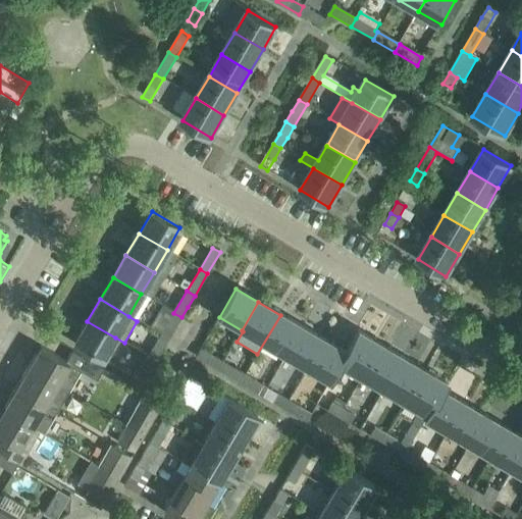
[(181,317),(173,313),(162,307),(150,328),(168,340),(181,317)]
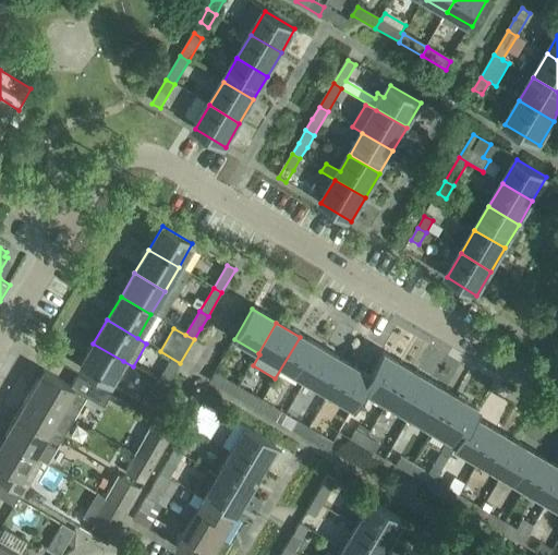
[(323,350),(300,337),(275,378),(276,378),(282,368),(305,381),(323,350)]
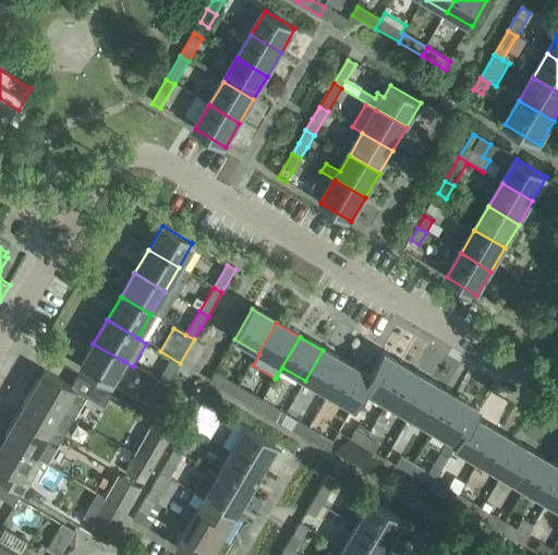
[(123,361),(93,344),(79,368),(109,385),(123,361)]
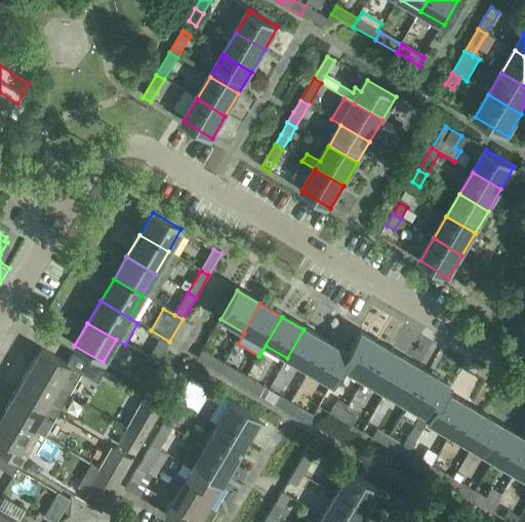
[(326,343),(304,329),(287,358),(309,371),(326,343)]
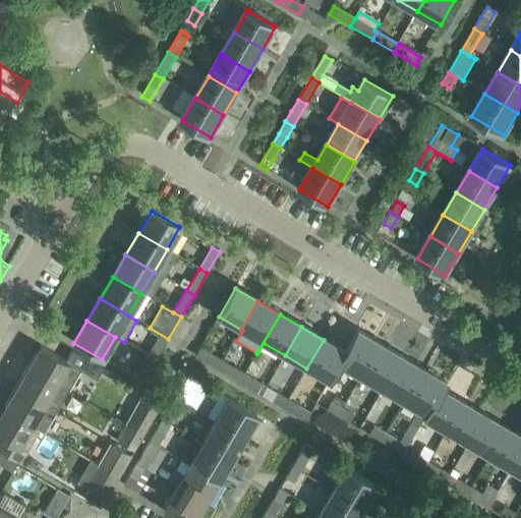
[(168,339),(150,328),(161,335),(148,356),(156,361),(168,339)]
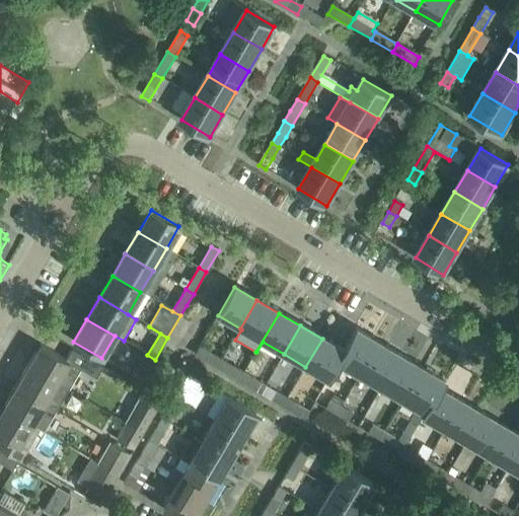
[(338,362),(359,375),(379,344),(356,330),(344,352),(338,362)]
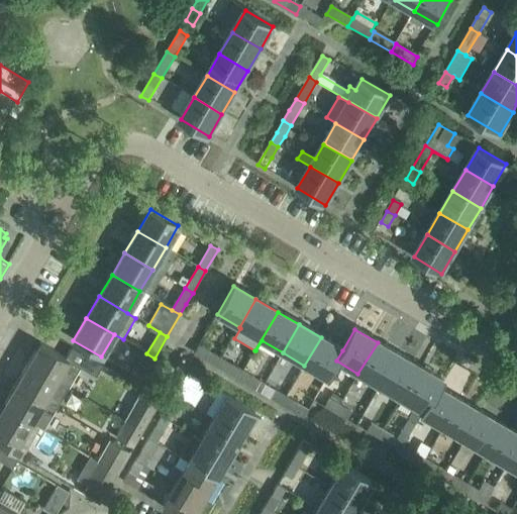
[(336,361),(342,350),(321,337),(304,366),(326,379),(336,361)]
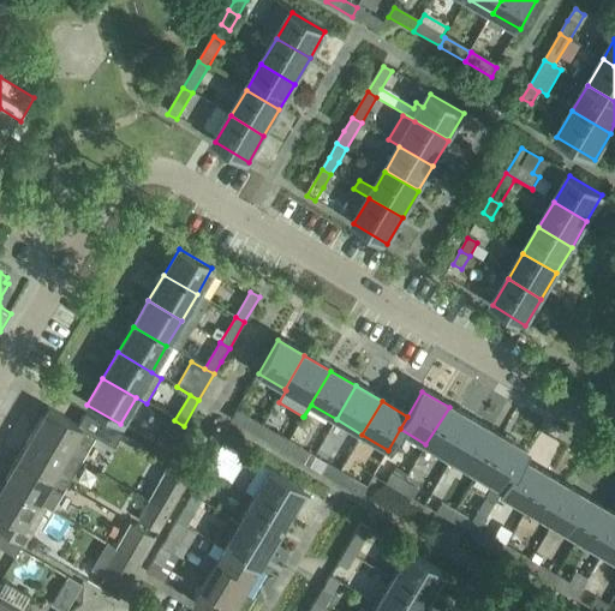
[(473,421),(449,407),(427,444),(452,460),(473,421)]
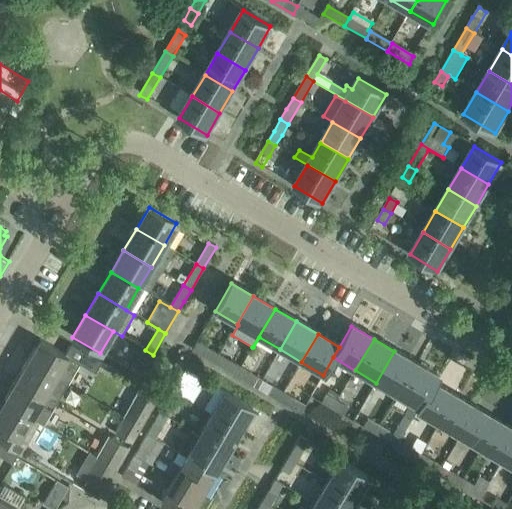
[(39,341),(27,362),(67,386),(79,365),(95,374),(101,363),(71,345),(65,356),(39,341)]
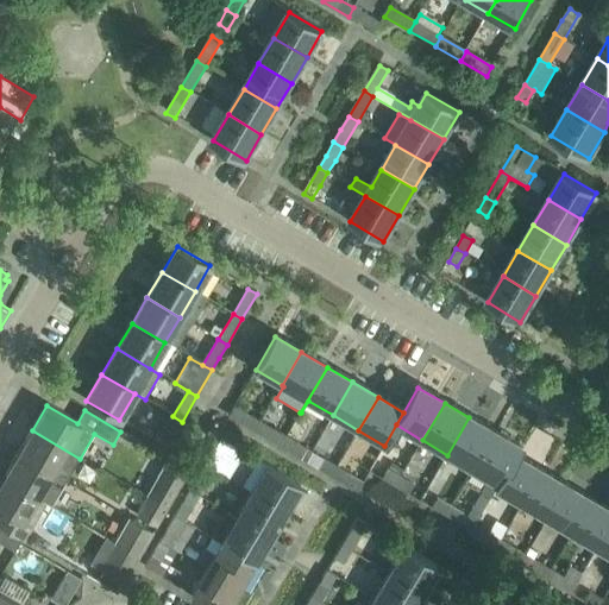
[(259,423),(233,408),(228,417),(253,433),(259,423)]
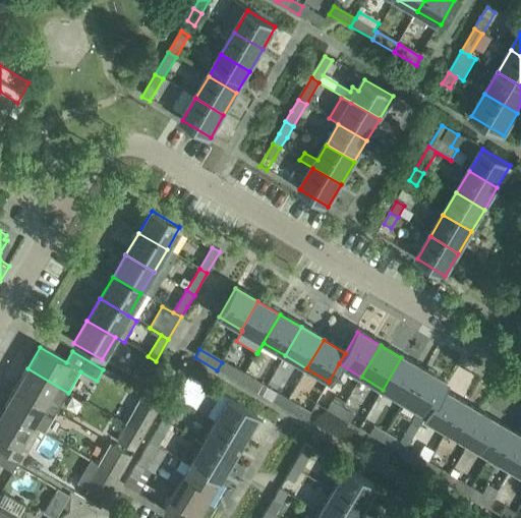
[(156,361),(148,356),(141,367),(134,379),(142,383),(156,361)]
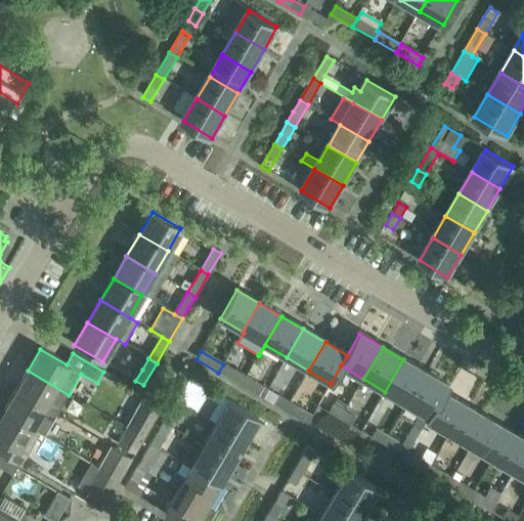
[(406,405),(426,373),(403,359),(385,392),(406,405)]
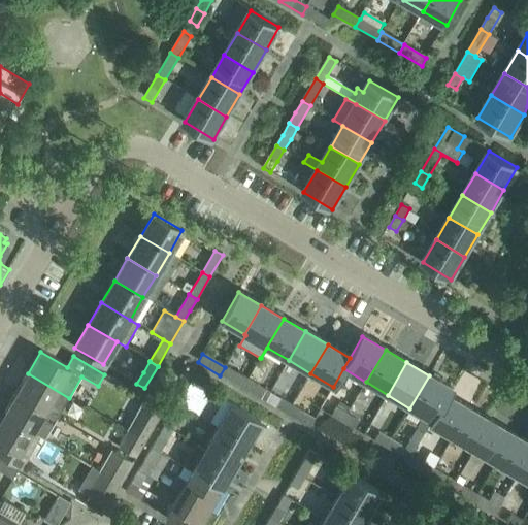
[(248,381),(225,367),(220,375),(242,389),(248,381)]
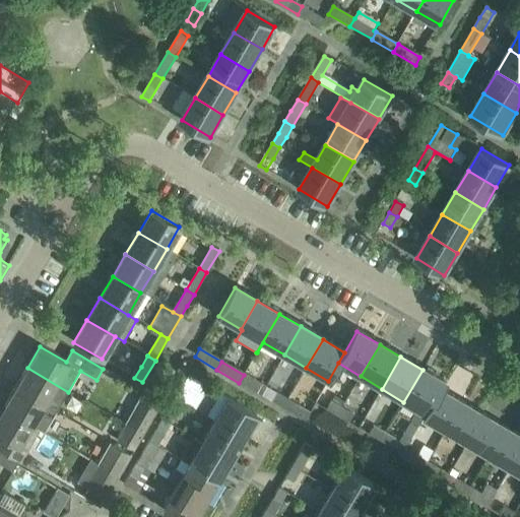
[(68,392),(27,368),(15,388),(56,412),(68,392)]
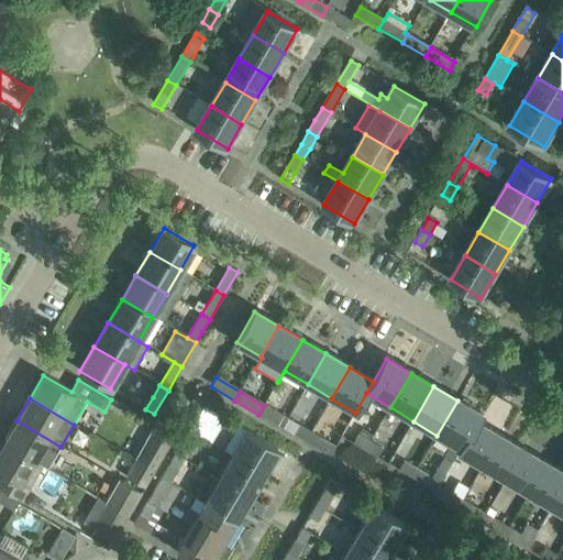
[(481,414),(457,401),(437,436),(451,443),(444,458),(452,462),(457,451),(459,452),(481,414)]
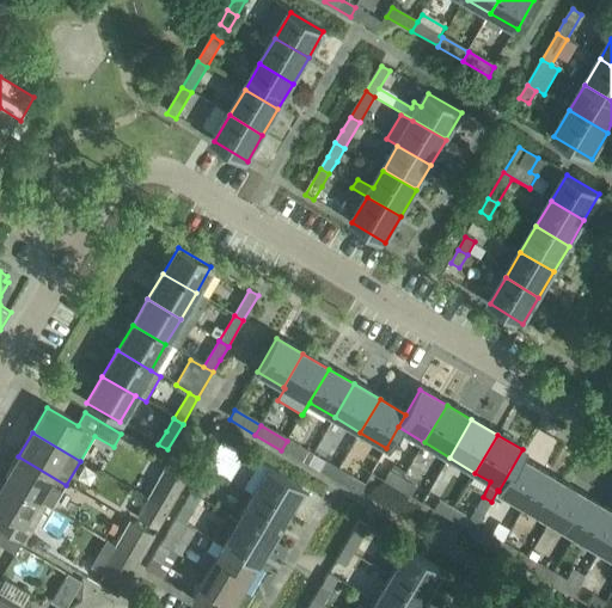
[(287,441),(281,450),(307,465),(313,455),(287,441)]
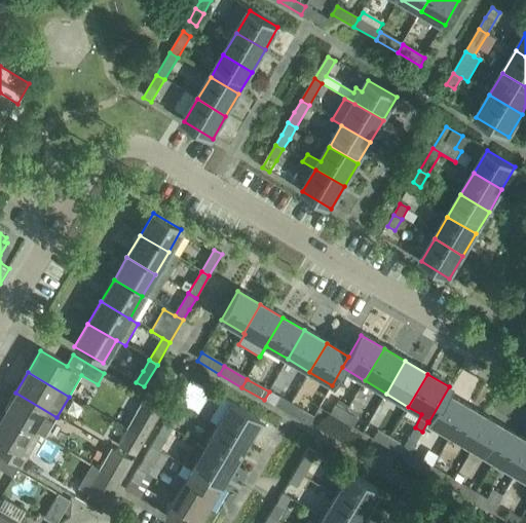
[(190,380),(177,404),(184,408),(197,416),(211,394),(190,380)]
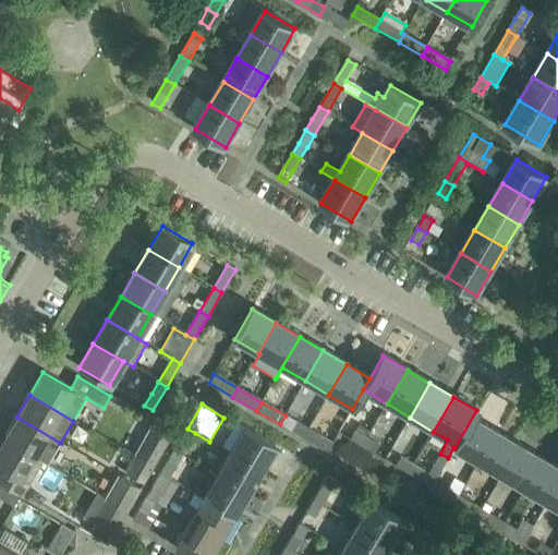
[(477,411),(476,410),(455,448),(478,461),(496,432),(473,419),(477,411)]
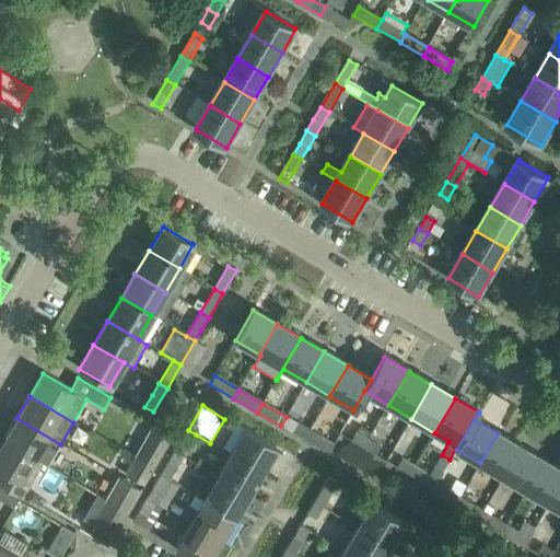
[(60,444),(16,418),(3,441),(47,467),(60,444)]
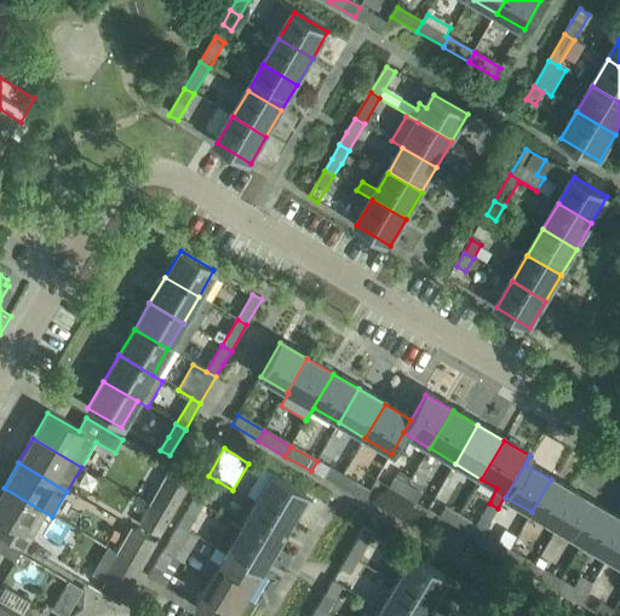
[(193,481),(172,468),(160,489),(181,502),(193,481)]
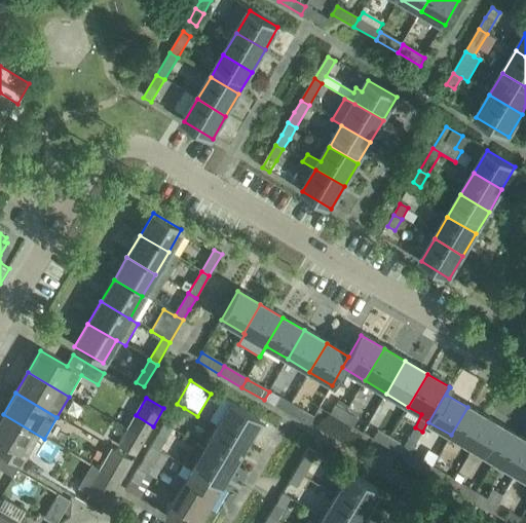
[(279,398),(274,406),(286,413),(291,405),(279,398)]
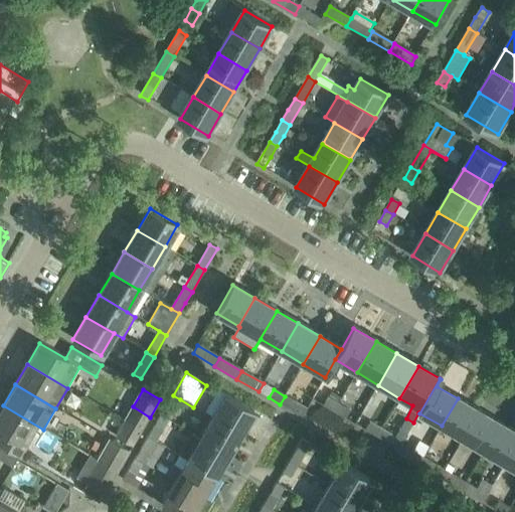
[(253,412),(220,392),(207,414),(212,417),(240,434),(253,412)]
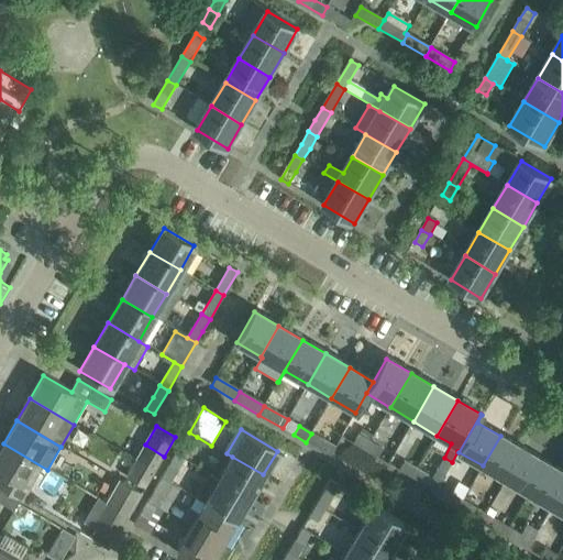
[(189,432),(174,458),(183,462),(197,437),(189,432)]
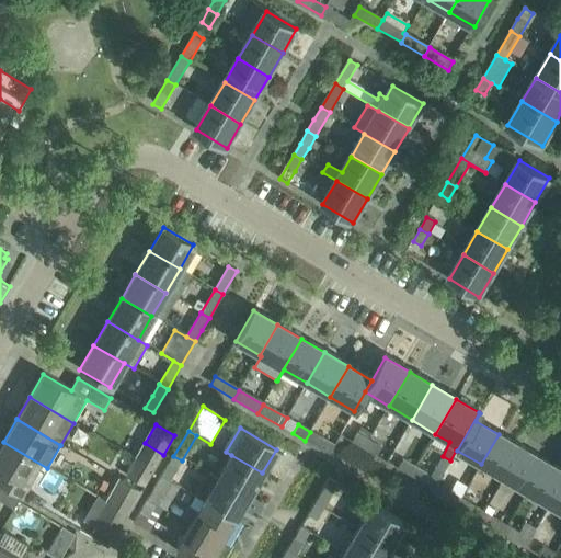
[(333,445),(310,432),(305,441),(328,454),(333,445)]
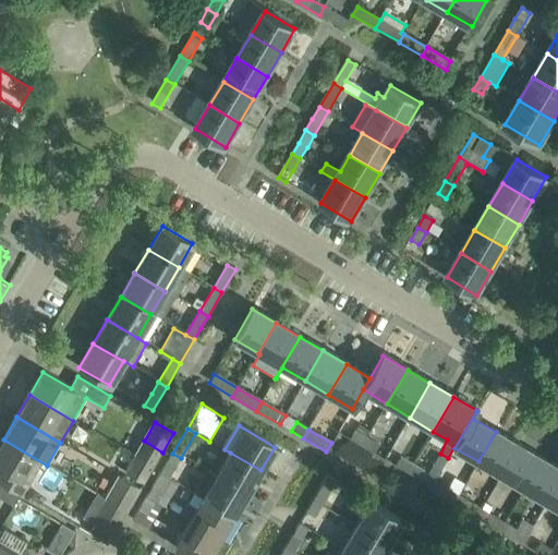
[(354,432),(349,441),(361,447),(366,438),(354,432)]
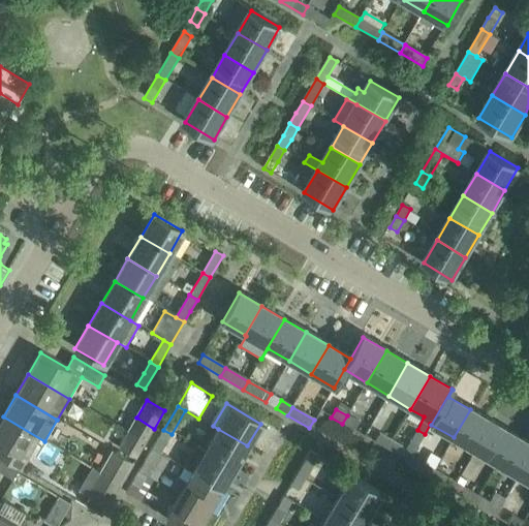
[(492,423),(470,409),(454,437),(475,451),(492,423)]
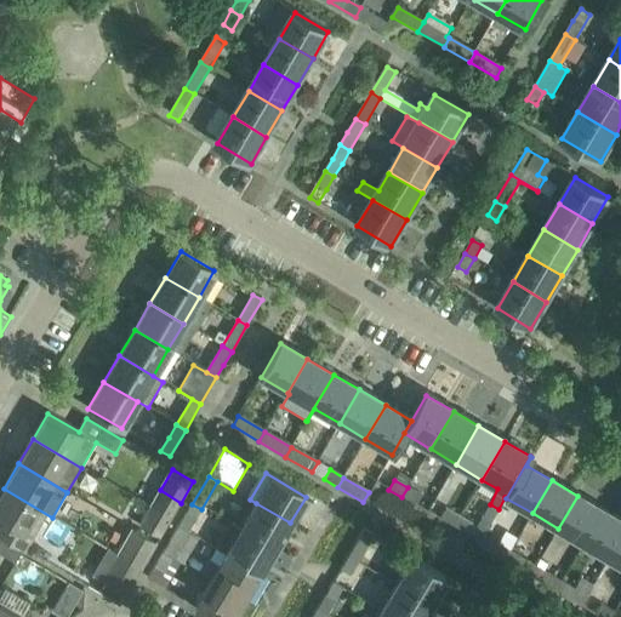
[(408,487),(402,497),(428,512),(434,501),(422,493),(421,496),(408,487)]
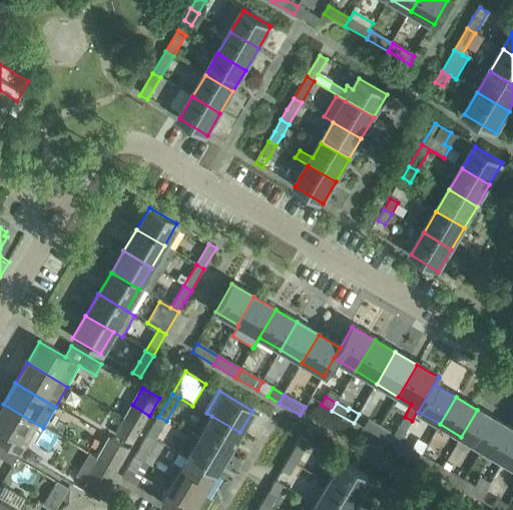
[(39,426),(3,404),(0,409),(0,444),(18,456),(21,457),(39,426)]
